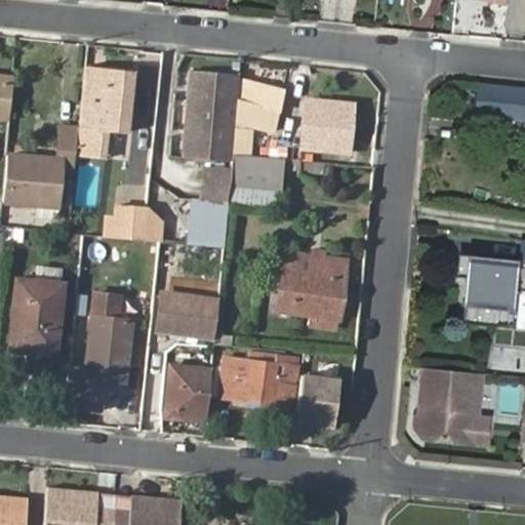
[(131,68),(83,63),(77,124),(108,127),(124,129),(127,108),(121,108),(123,90),(129,91),(131,68)]
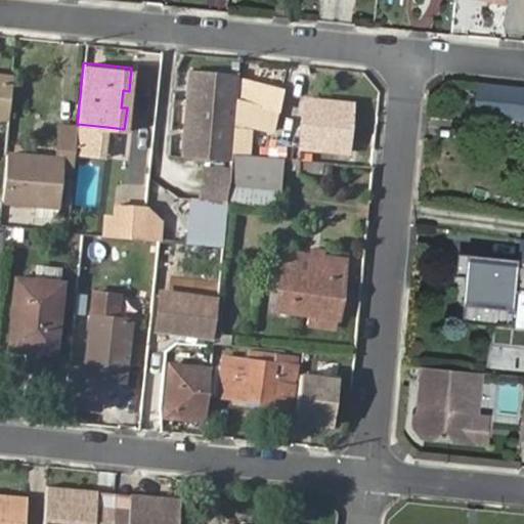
[(190,71),(187,98),(234,103),(237,74),(190,71)]
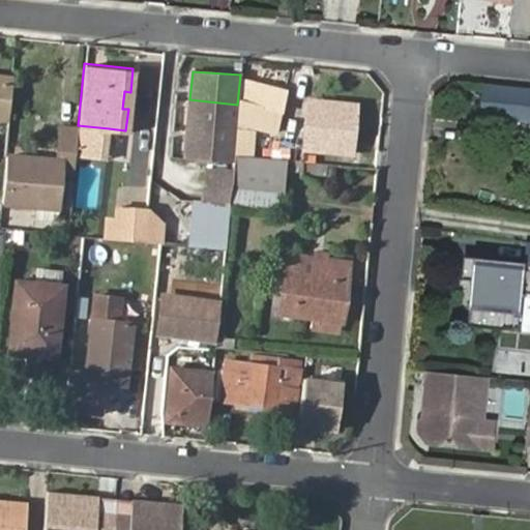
[(12,77),(0,75),(0,83),(11,85),(12,77)]
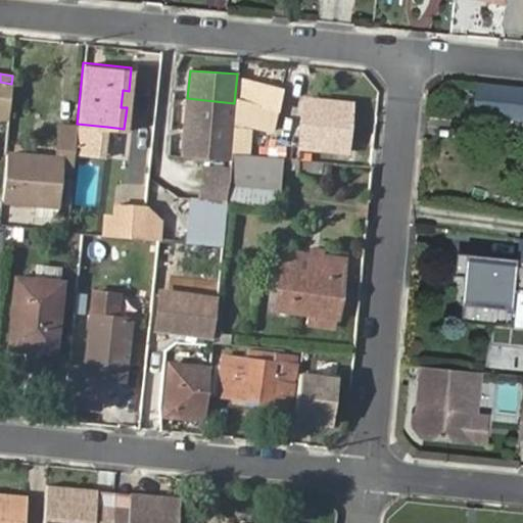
[(281,89),(237,74),(234,103),(232,131),(230,152),(251,154),(252,130),(274,133),(281,89)]
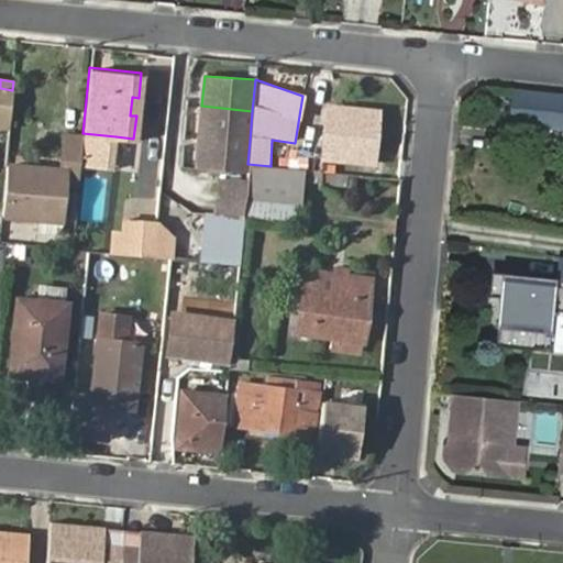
[(0,127),(8,128),(12,90),(0,88),(0,127)]
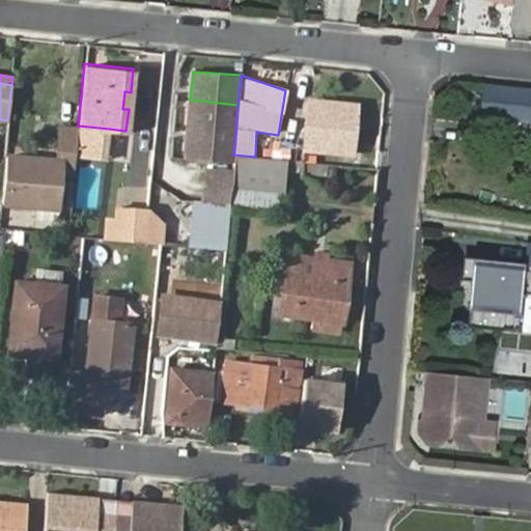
[(490,120),(530,123),(530,90),(493,86),(490,120)]
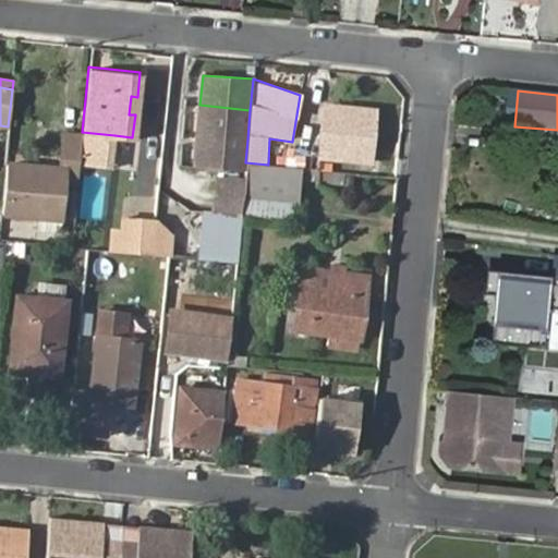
[(197,135),(247,140),(250,110),(199,105),(197,135)]
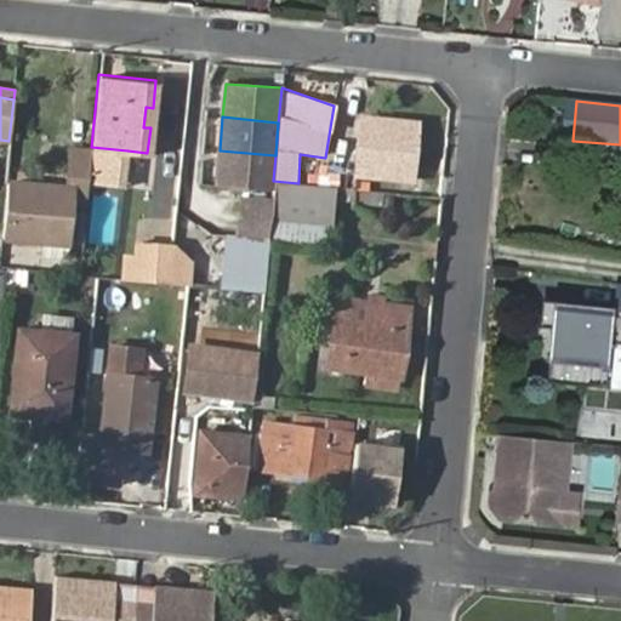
[(354,144),(352,175),(408,180),(414,125),(376,120),(372,146),(354,144)]
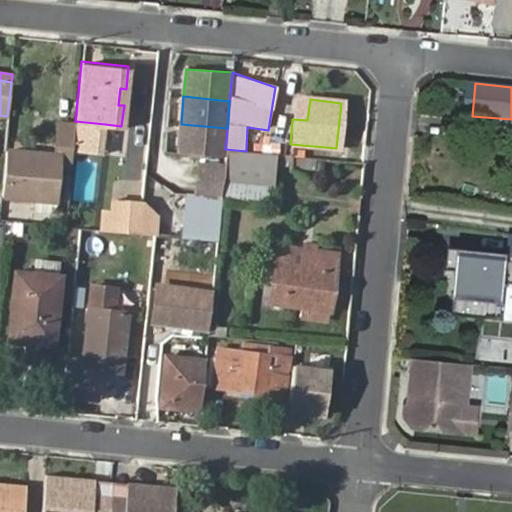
[(72,146),(75,122),(56,121),(54,153),(5,149),(0,194),(57,199),(59,167),(70,168),(72,146)]
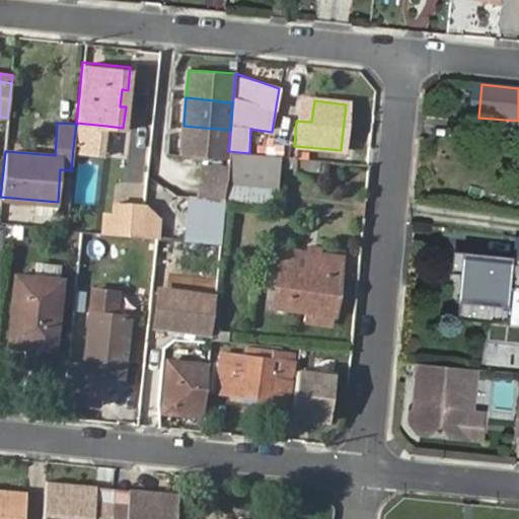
[(73,148),(104,151),(106,126),(76,123),(76,124),(73,148)]
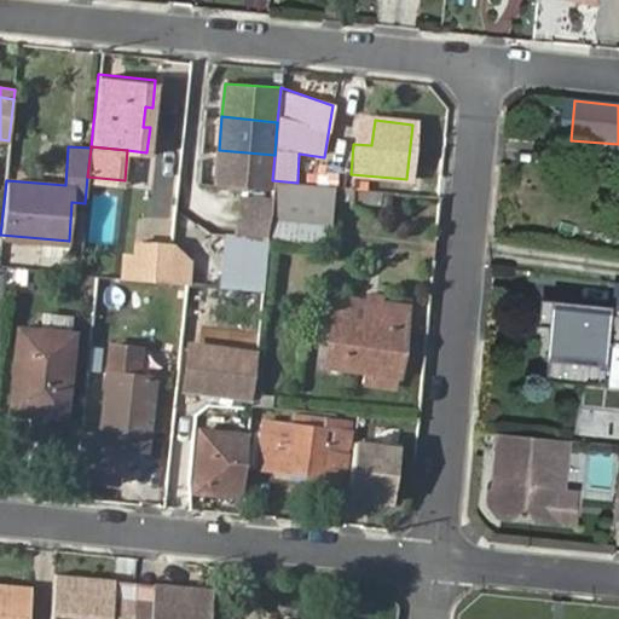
[(219,150),(215,185),(271,189),(272,180),(275,155),(219,150)]
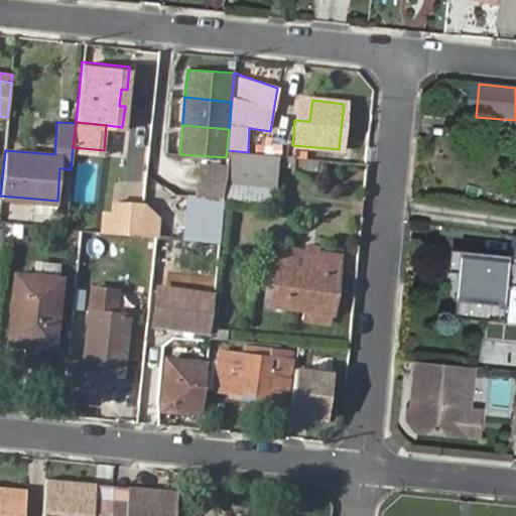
[(276,185),(279,155),(248,152),(227,150),(226,157),(225,170),(224,180),(276,185)]
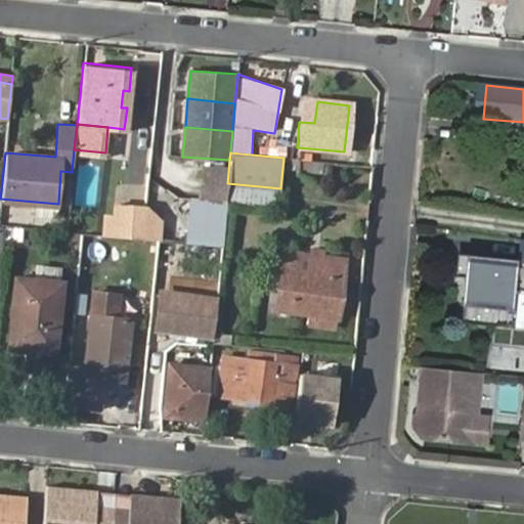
[(228,173),(203,171),(201,197),(226,199),(227,183),(228,173)]
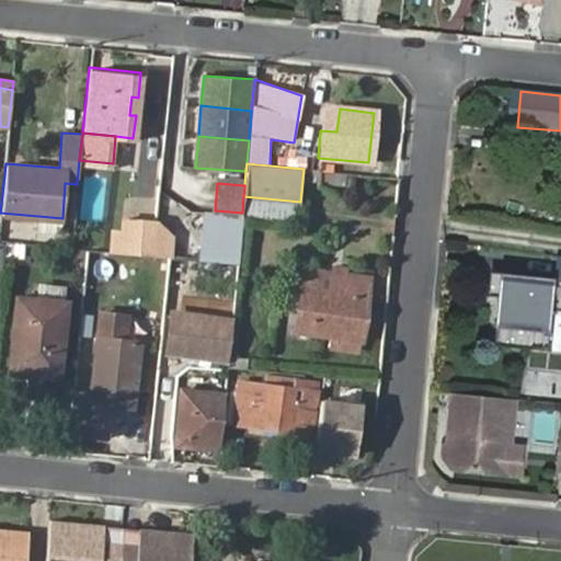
[(124,253),(151,256),(156,224),(128,221),(124,253)]
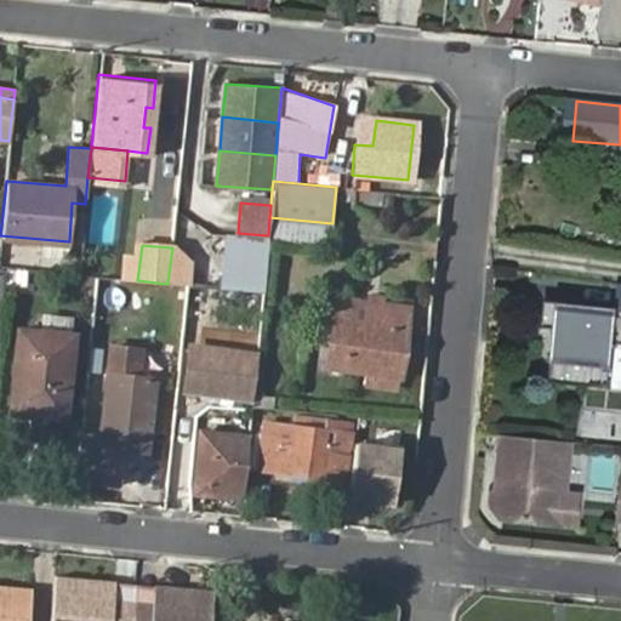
[(620,283),(613,283),(610,306),(540,298),(539,324),(552,326),(550,379),(607,383),(611,343),(620,345),(620,283)]
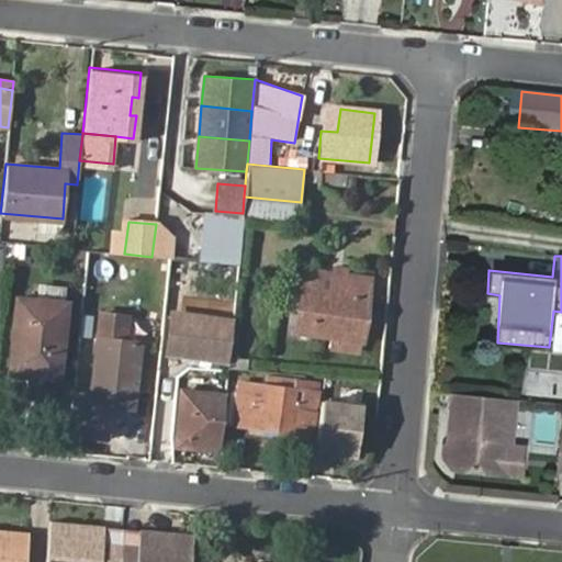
[(295,334),(361,341),(369,280),(345,277),(346,268),(330,267),(329,276),(333,276),(330,295),(300,291),(295,334)]
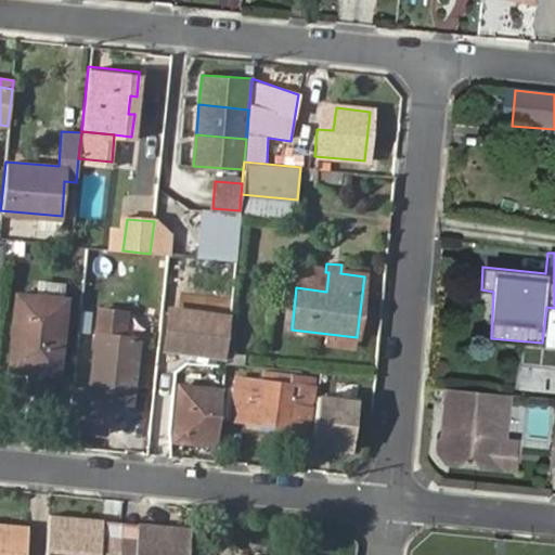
[(167,298),(182,300),(185,278),(170,275),(167,298)]
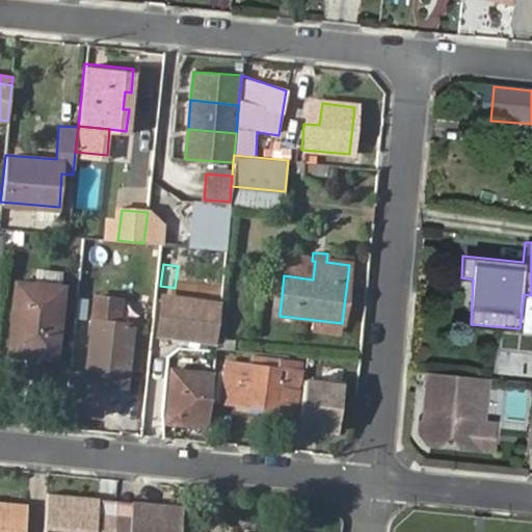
[(48,339),(53,339),(59,288),(11,284),(4,351),(46,354),(48,339)]
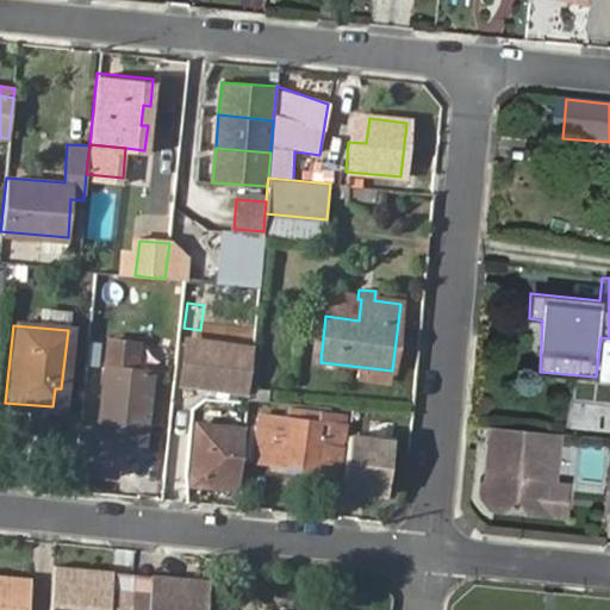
[(609,338),(601,337),(596,377),(609,379),(609,377),(609,338)]
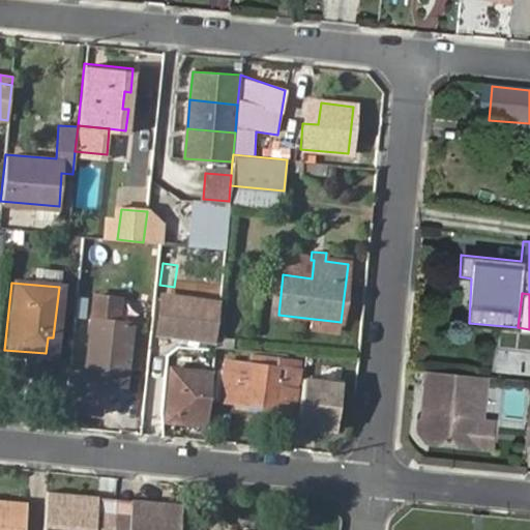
[(95,294),(94,319),(118,322),(120,297),(95,294)]
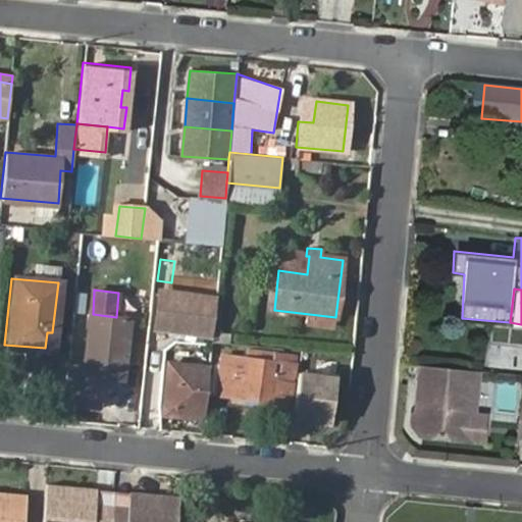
[(157,297),(155,324),(210,328),(212,302),(157,297)]
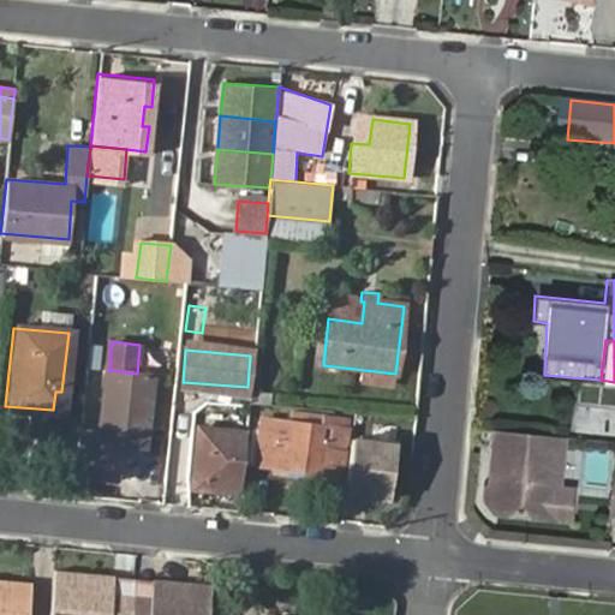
[(139,428),(150,428),(156,375),(137,374),(109,370),(101,442),(138,447),(139,428)]
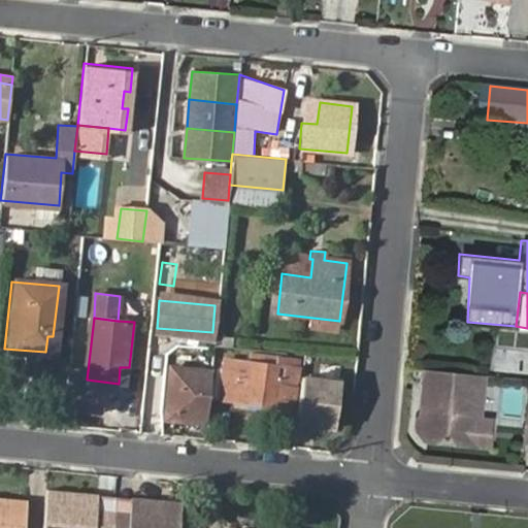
[(226,371),(222,401),(293,409),(300,360),(252,354),(250,362),(240,361),(239,372),(226,371)]
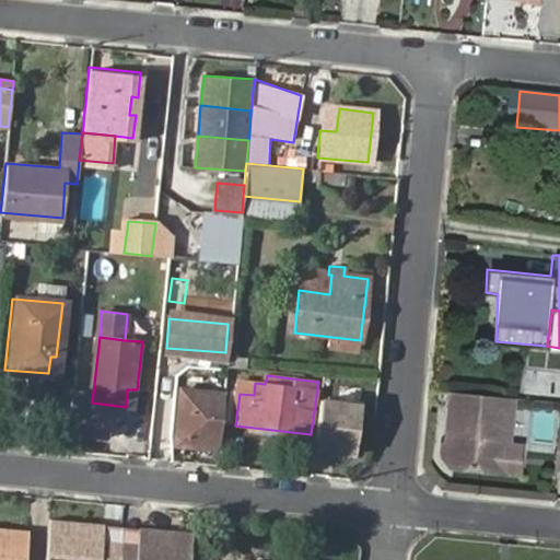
[(136,408),(137,389),(127,389),(126,407),(136,408)]
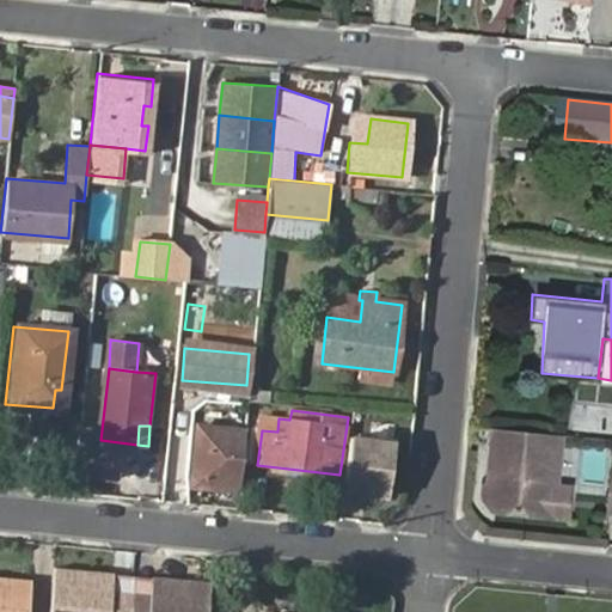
[(495,428),(488,502),(495,510),(555,515),(557,487),(562,434),(495,428)]
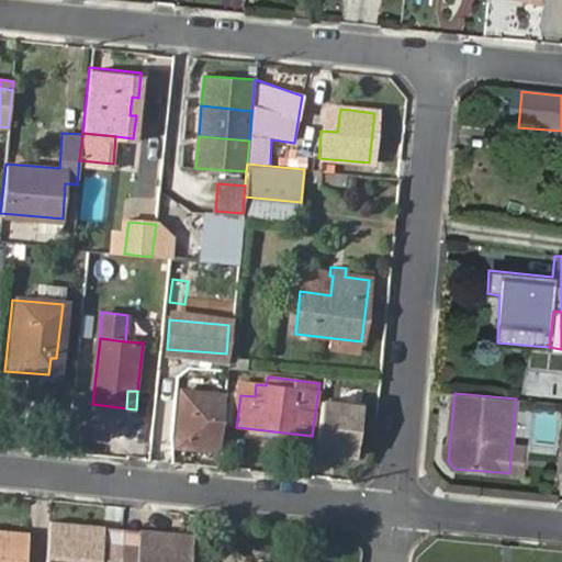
[(179,448),(222,451),(226,397),(183,394),(179,448)]
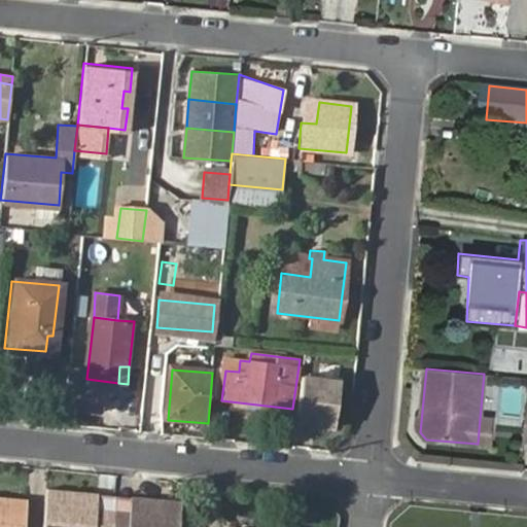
[(297,420),(335,424),(340,379),(302,375),(297,420)]
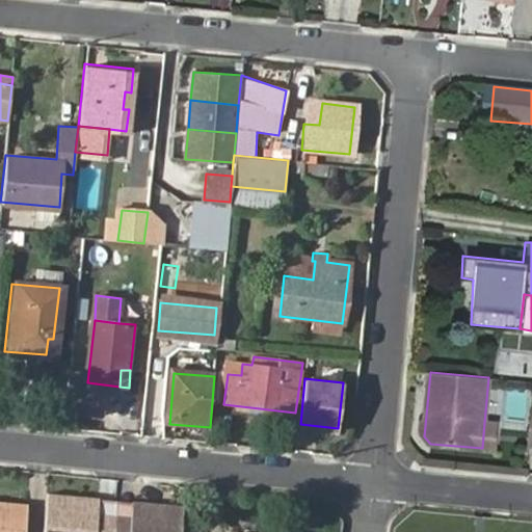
[(484,423),(482,448),(496,449),(498,424),(484,423)]
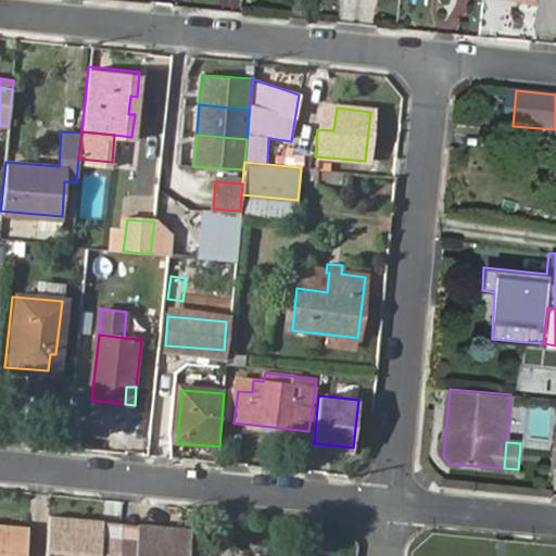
[(103,526),(48,520),(43,555),(117,555),(119,539),(102,538),(103,526)]
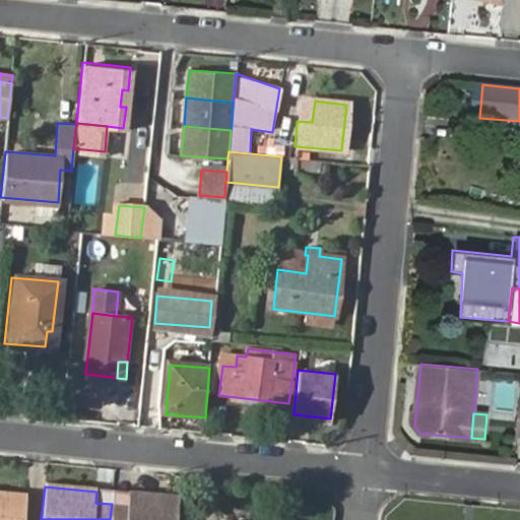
[(0,519),(23,519),(26,494),(0,491),(0,519)]
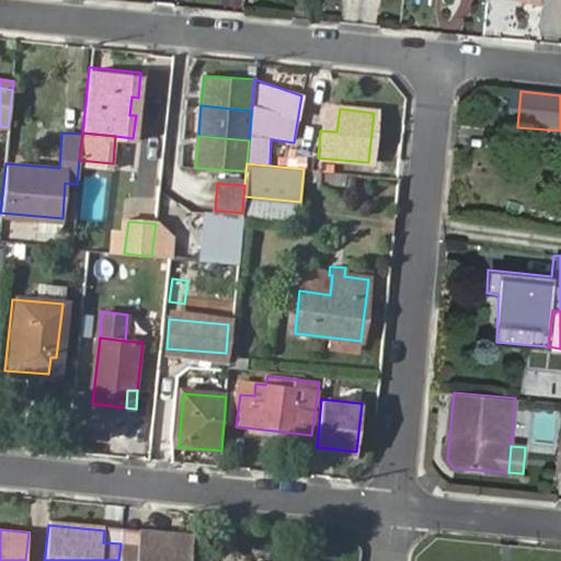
[(191,560),(194,538),(139,533),(138,546),(121,544),(118,560),(191,560)]
